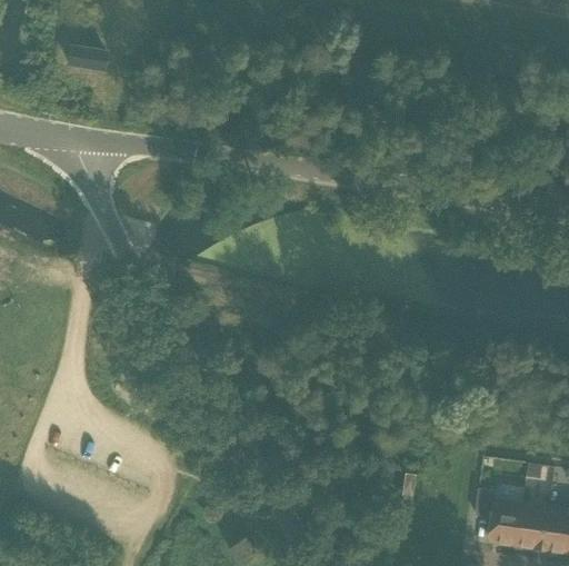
[(106,56),(80,51),(70,50),(69,49),(66,65),(68,66),(90,69),(103,71),(106,56)]
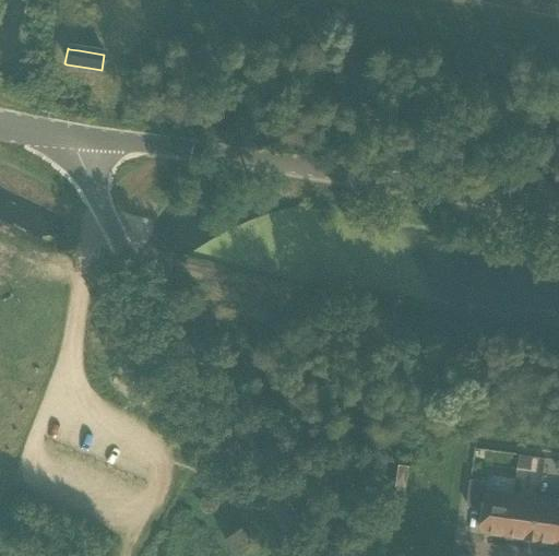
[(534,460),(519,458),(516,471),(532,473),(534,460)]
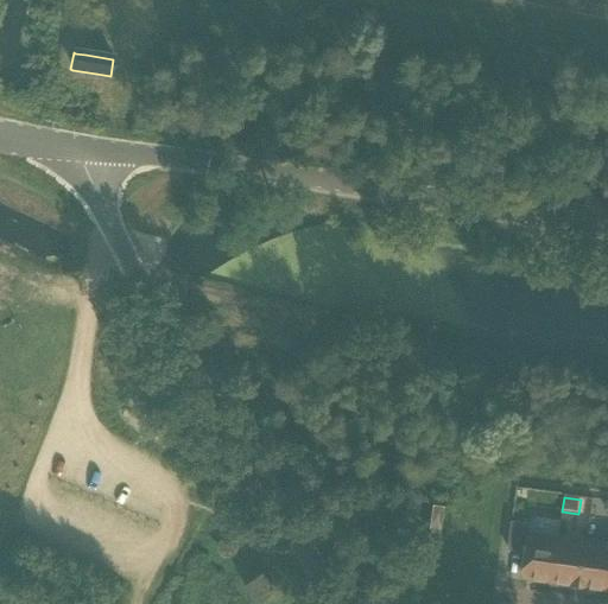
[(432,508),(428,535),(439,538),(444,509),(432,508)]
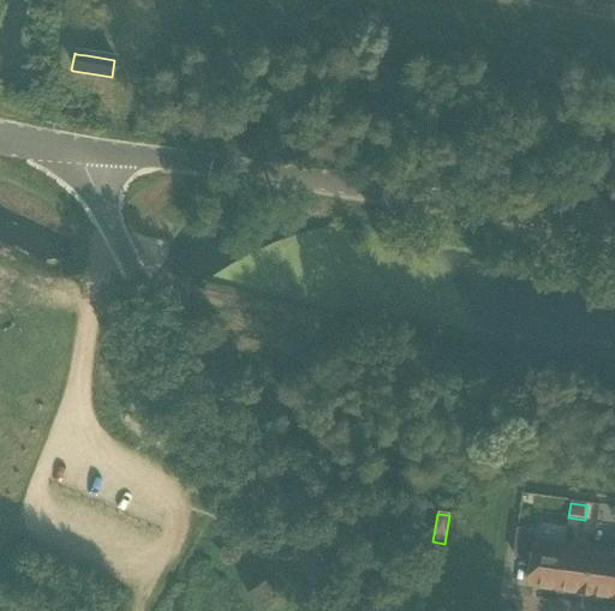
[(518,529),(514,553),(533,556),(530,586),(557,591),(565,546),(566,532),(538,528),(537,532),(518,529)]
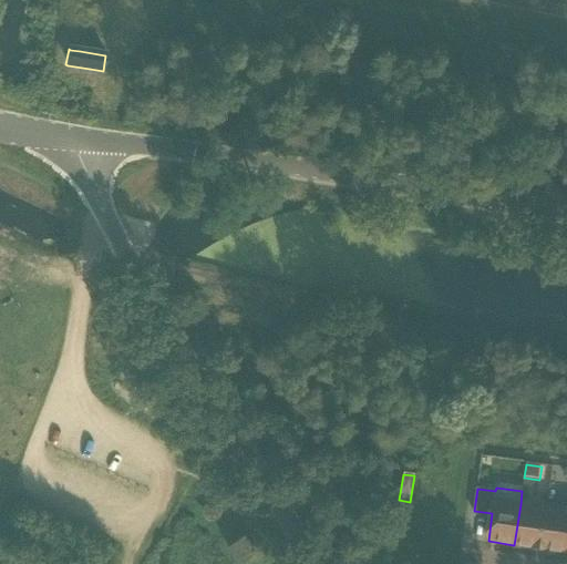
[(546,508),(521,504),(514,545),(540,549),(546,508)]
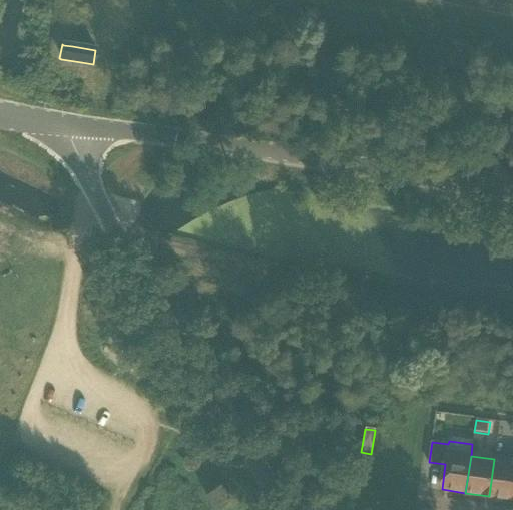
[(512,500),(512,498),(512,461),(494,459),(489,496),(512,500)]
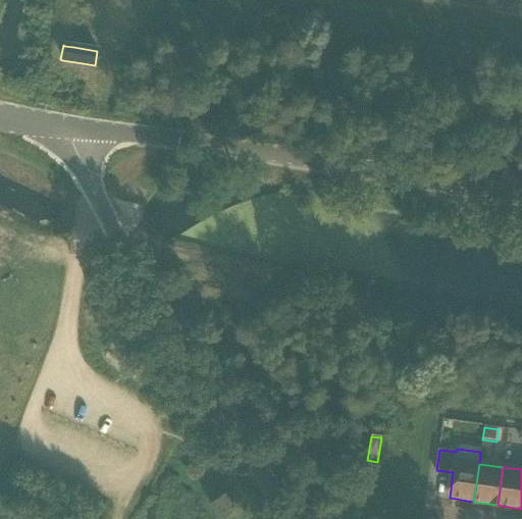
[(209,506),(217,518),(232,507),(224,496),(209,506)]
